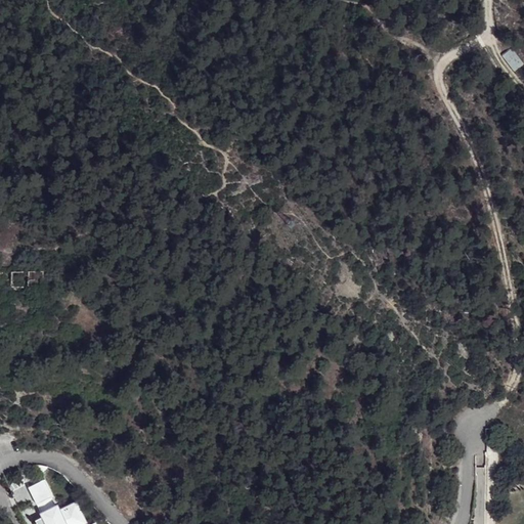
[(520,68),(515,71),(519,77),(523,73),(520,68)]
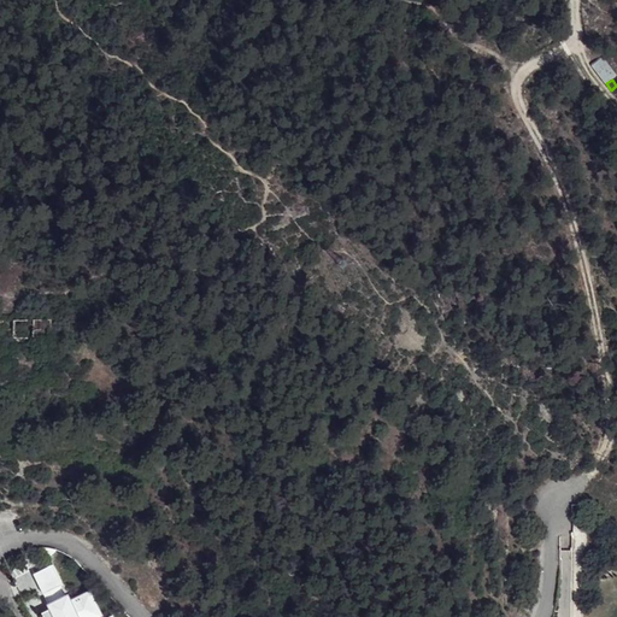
[(52,317),(3,318),(3,328),(13,329),(15,338),(36,336),(35,328),(52,327),(52,317)]
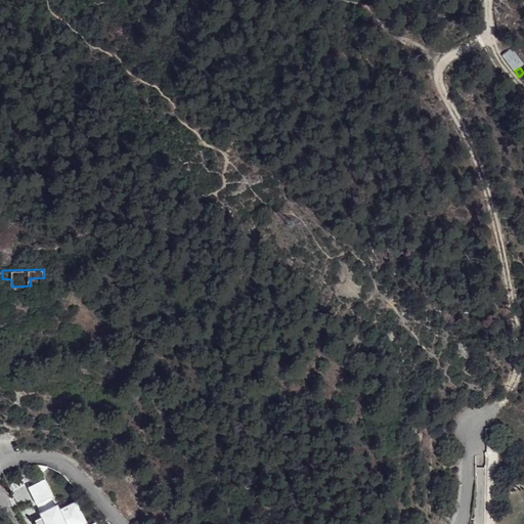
[(29,487),(37,504),(51,496),(53,495),(45,479),(29,487)]
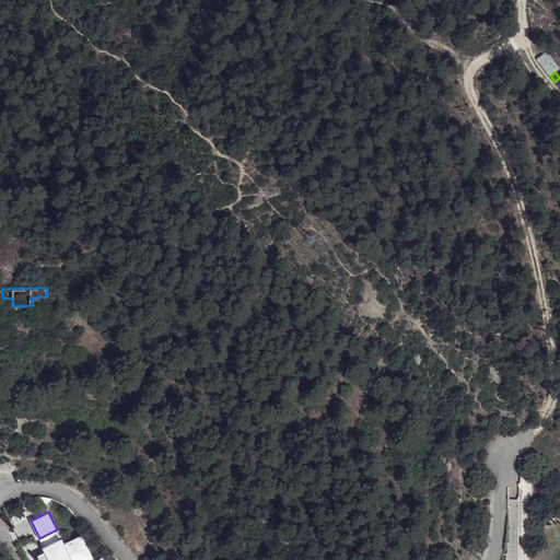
[(55,531),(39,538),(44,548),(60,540),(55,531)]
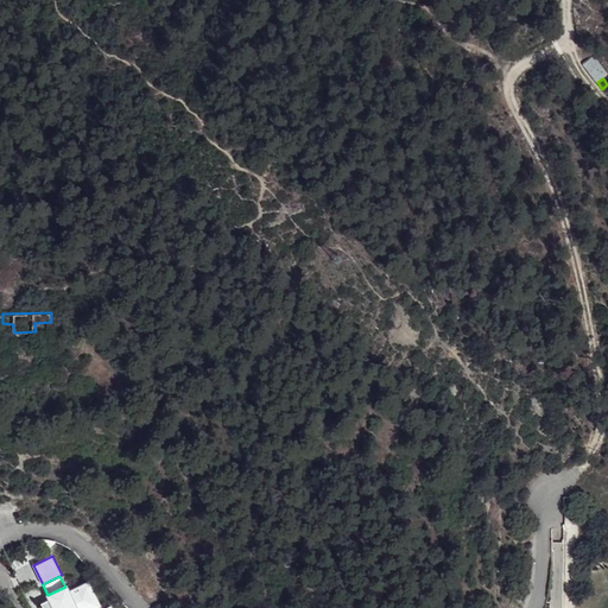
[(65,587),(48,595),(50,600),(42,603),(43,606),(39,607),(78,607),(94,601),(86,583),(70,591),(68,586),(65,587)]
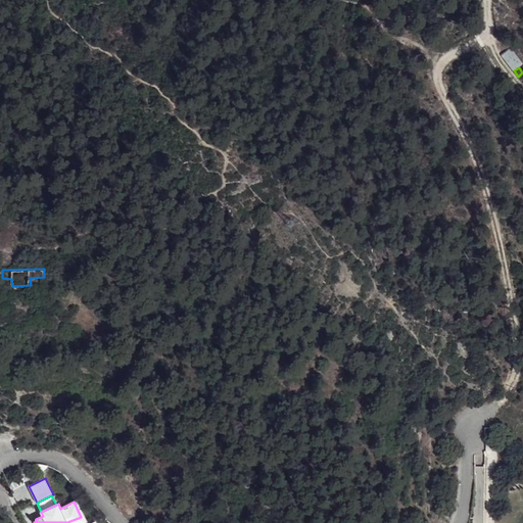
All buildings are outlined.
